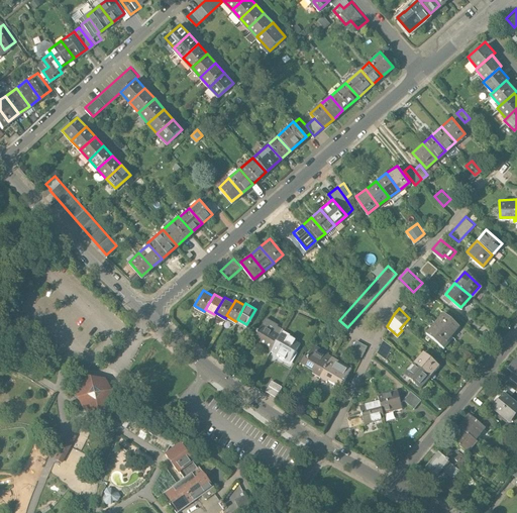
[(443,311),(434,321),(450,334),(458,324),(443,311)]
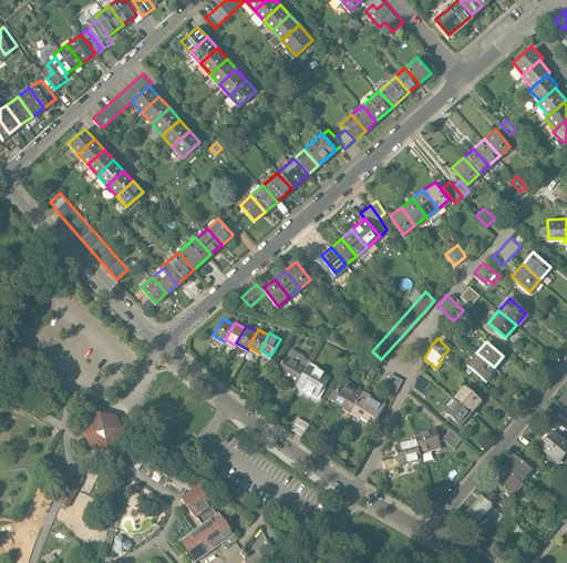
[(490,372),(494,367),(476,352),(467,364),(486,380),(492,375),(490,372)]
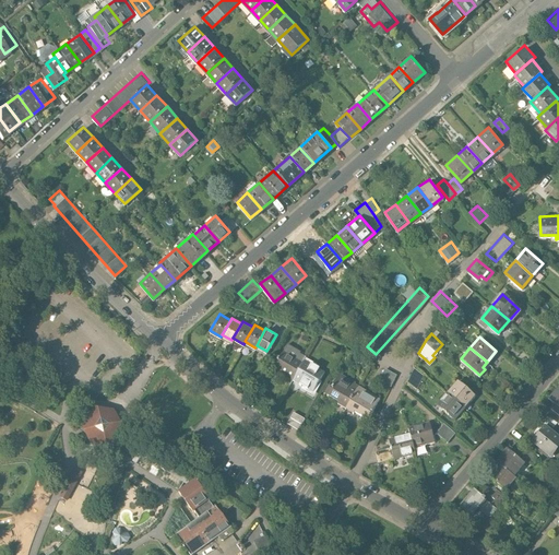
[(283,350),(274,366),(293,377),(296,370),(302,359),(283,350)]
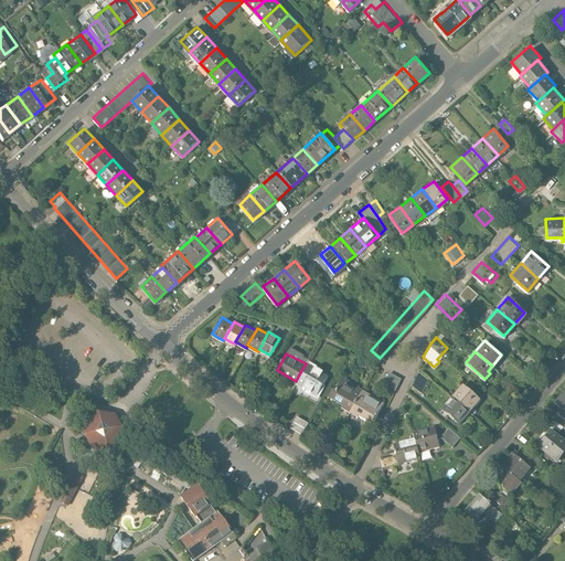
[(309,358),(306,363),(299,374),(318,384),(328,368),(309,358)]
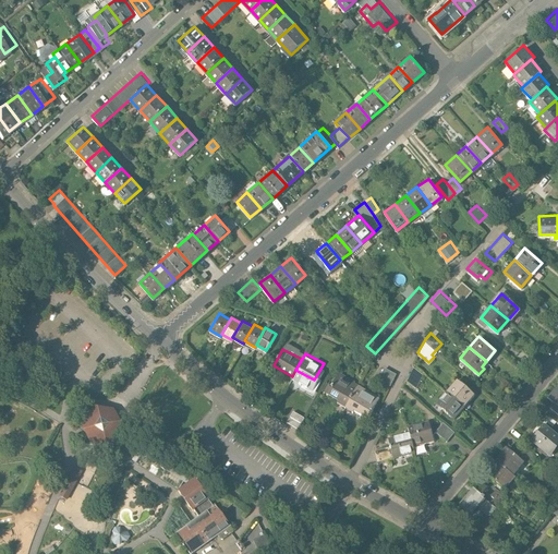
[(417,383),(426,370),(415,363),(407,376),(417,383)]
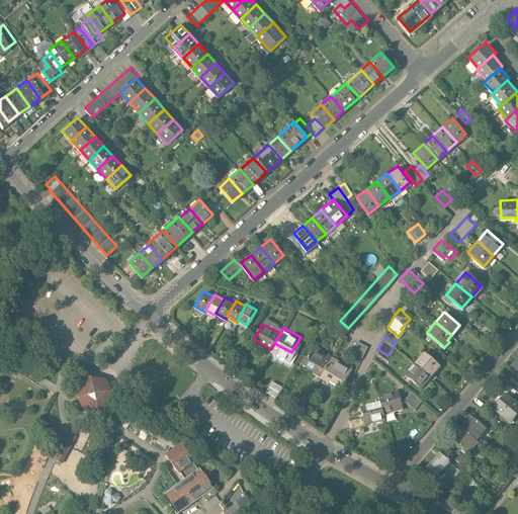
[(363,343),(357,339),(351,349),(357,353),(363,343)]
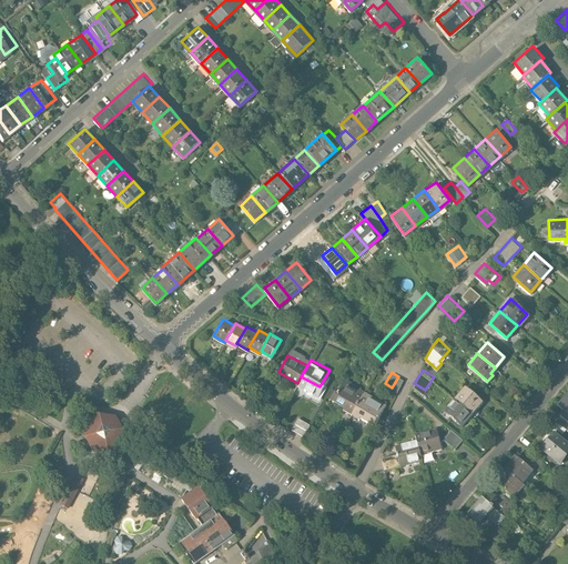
[(344,408),(351,412),(364,390),(359,388),(361,385),(346,378),(333,400),(345,406),(344,408)]
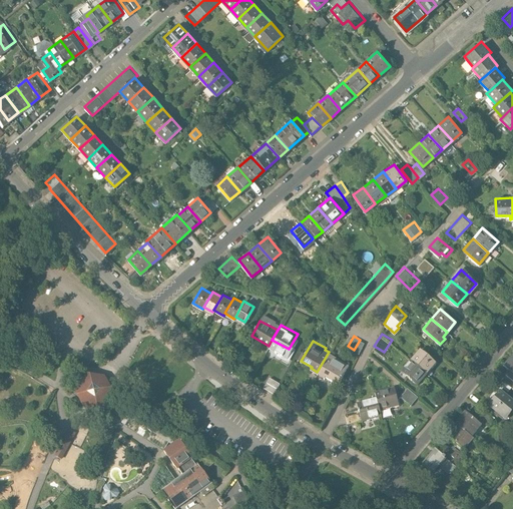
[(421,347),(411,358),(427,372),(437,361),(421,347)]
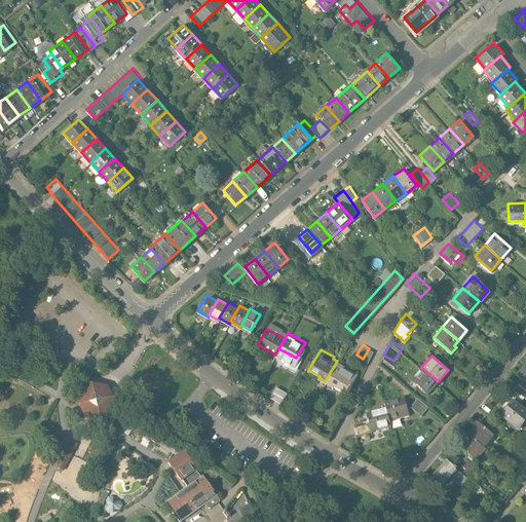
[(332,385),(333,383),(346,390),(357,372),(337,361),(325,381),(332,385)]
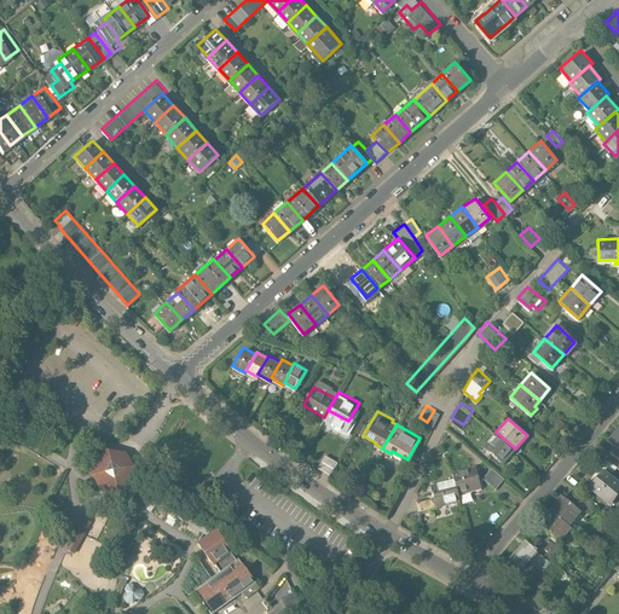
[(504,462),(515,449),(496,432),(485,445),(504,462)]
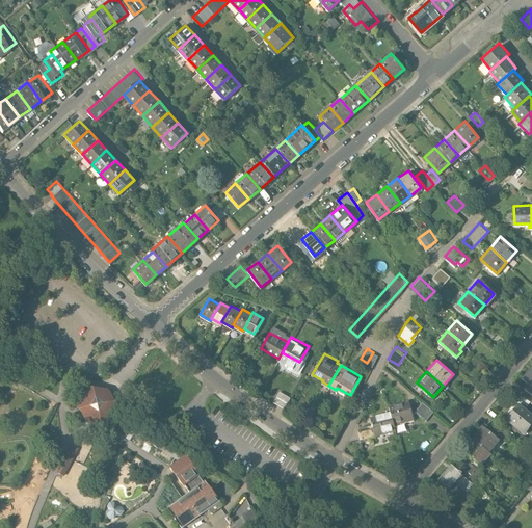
[(105,392),(87,379),(73,399),(84,407),(90,412),(100,418),(105,411),(113,398),(105,392)]
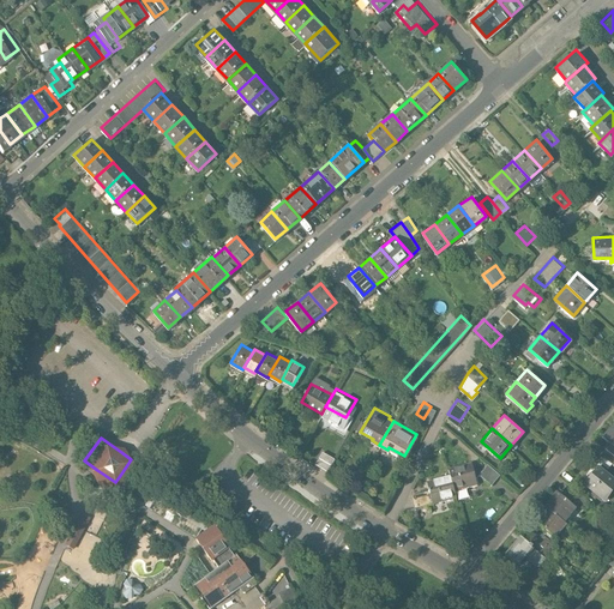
[(331,468),(338,453),(319,445),(315,451),(320,452),(317,460),(331,468)]
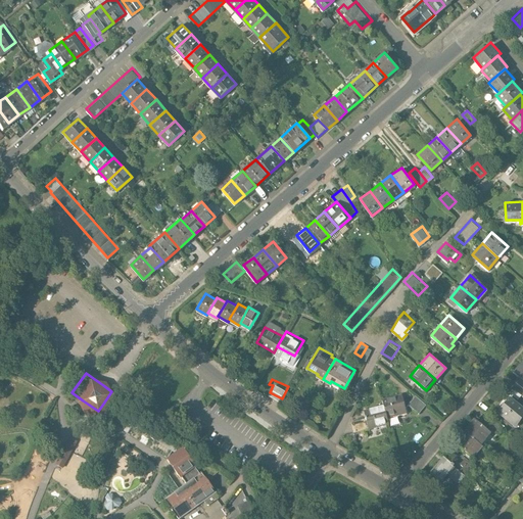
[(520,422),(522,418),(522,397),(513,390),(501,407),(520,422)]
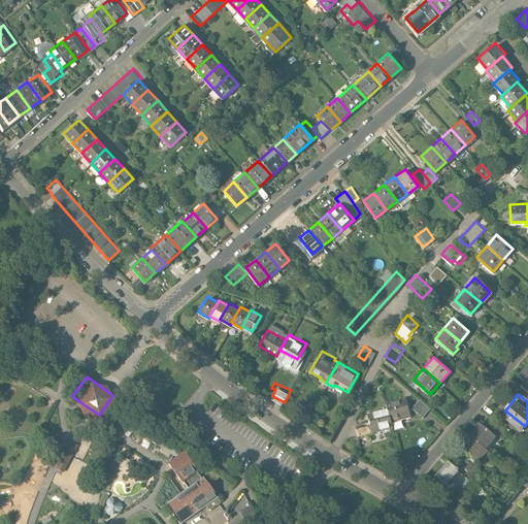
[(386,402),(387,407),(391,420),(410,415),(405,397),(386,402)]
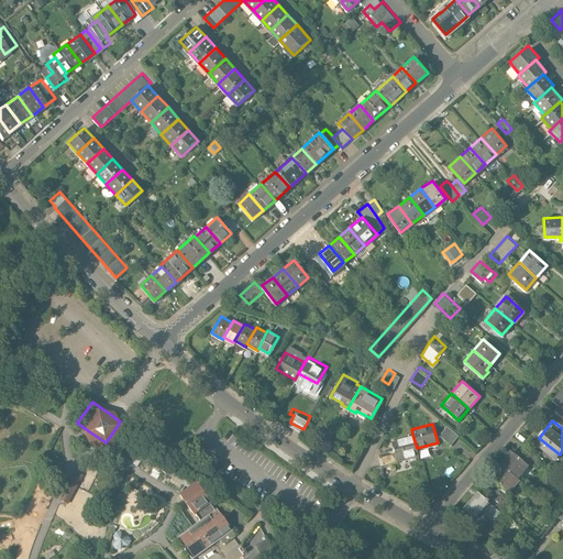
[(459,435),(446,425),(439,434),(451,444),(459,435)]
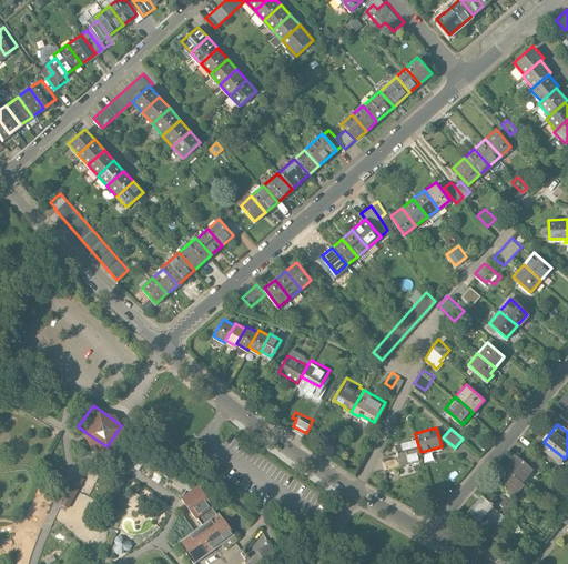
[(142,457),(112,439),(107,446),(138,465),(142,457)]
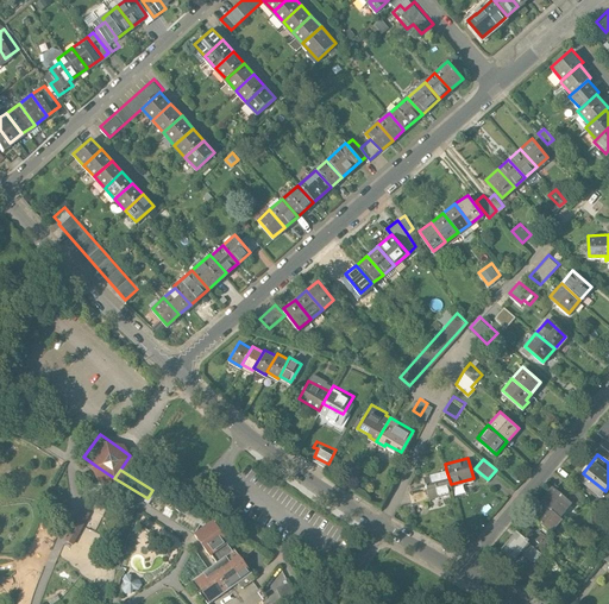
[(446,470),(424,476),(426,484),(429,497),(452,491),(451,484),(446,470)]
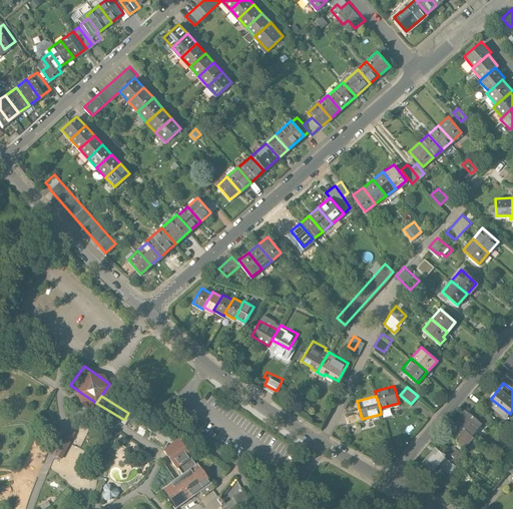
[(485,419),(469,405),(458,417),(460,419),(475,431),(485,419)]
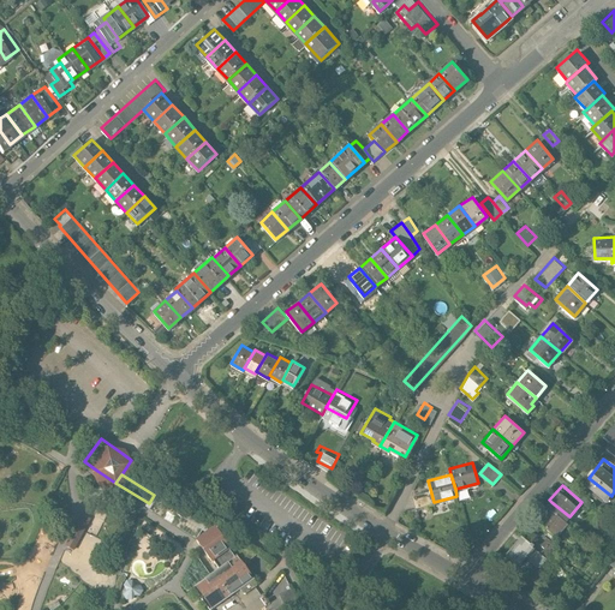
[(434,502),(430,489),(411,494),(415,507),(434,502)]
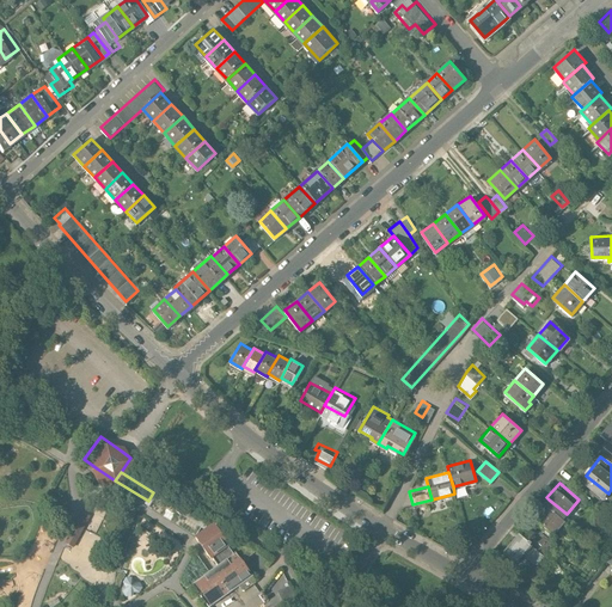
[(200,522),(153,492),(148,501),(195,531),(200,522)]
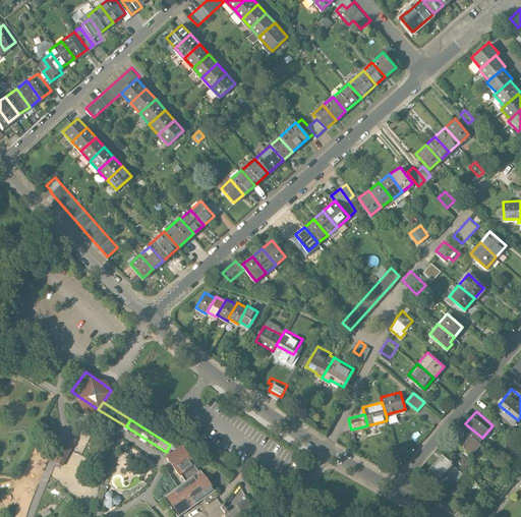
[(484,440),(482,438),(467,425),(457,437),(474,452),(484,440)]
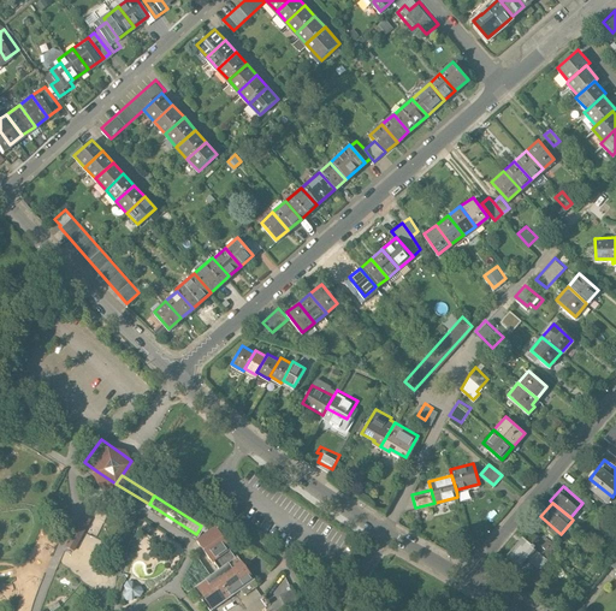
[(90,508),(73,539),(81,543),(98,512),(90,508)]
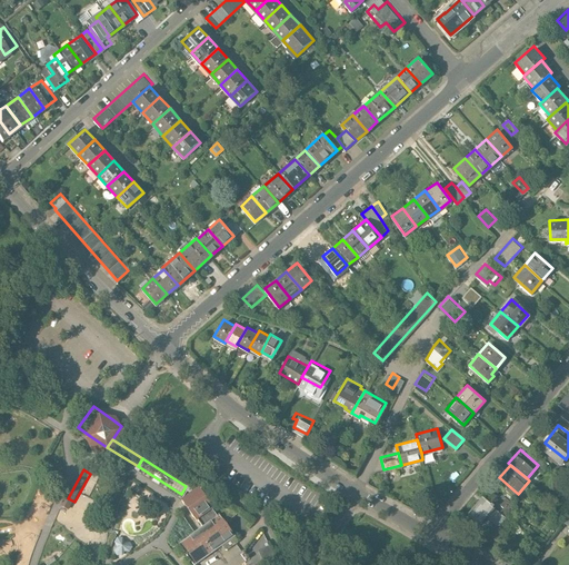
[(227,548),(240,538),(232,528),(227,522),(240,512),(228,504),(219,511),(203,489),(186,502),(206,529),(185,544),(197,562),(223,545),(227,548)]
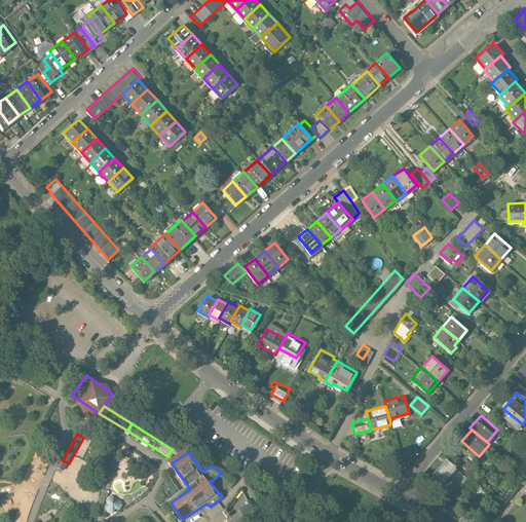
[(472,473),(449,454),(436,470),(447,480),(453,472),(464,481),(472,473)]
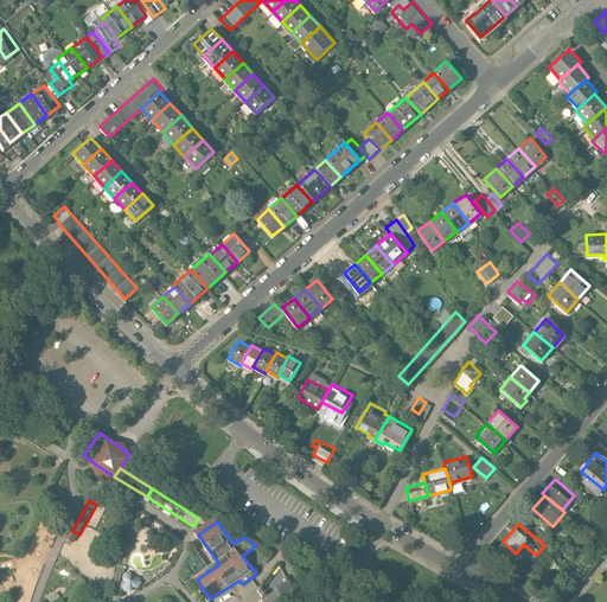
[(199,549),(186,572),(192,581),(212,565),(199,549)]
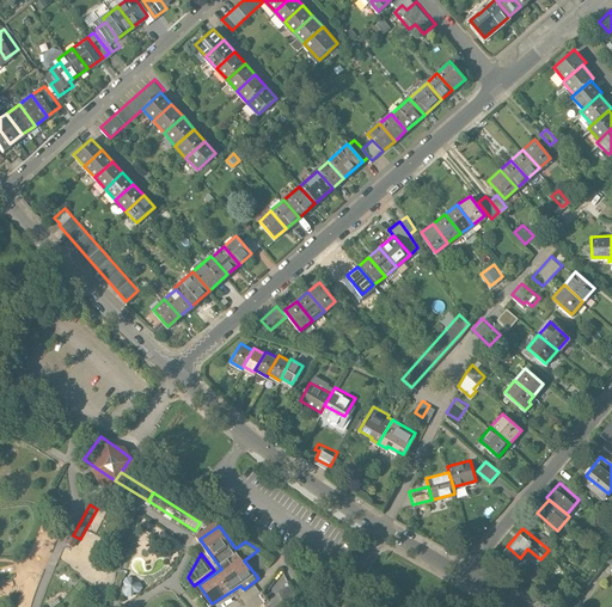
[(152,587),(130,570),(123,580),(129,592),(133,595),(144,593),(152,587)]
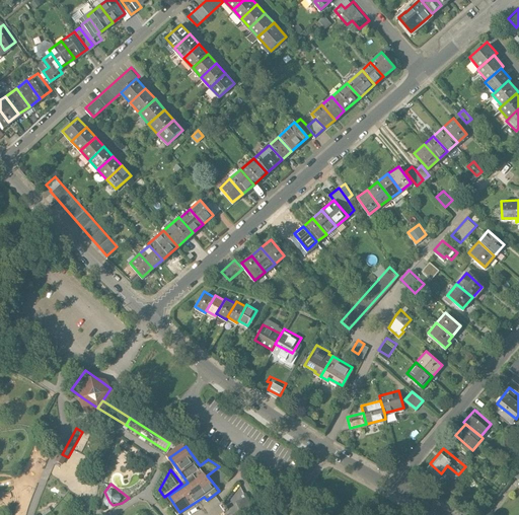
[(244,514),(248,512),(241,506),(229,514),(191,514),(192,514),(190,514),(244,514)]
